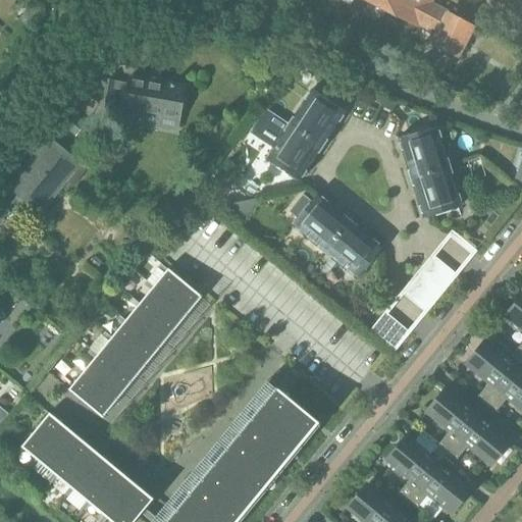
[(468,43),(474,31),(472,30),(473,28),(436,8),(432,14),(426,10),(431,0),(364,0),(359,11),(379,22),(385,10),(417,28),(419,24),(436,34),(431,44),(457,57),(465,42),(468,43)]
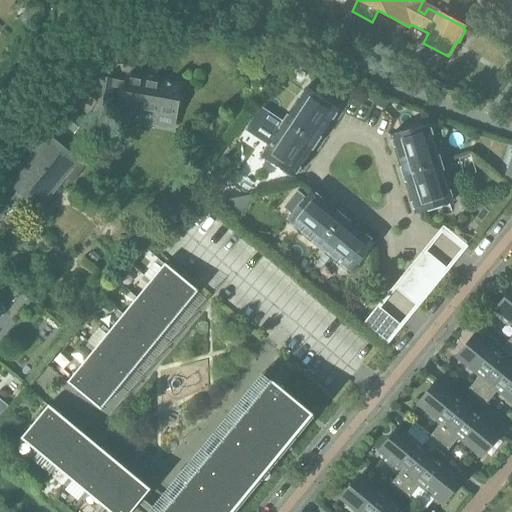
[(510,25),(511,22),(511,0),(483,0),(482,3),(510,25)]
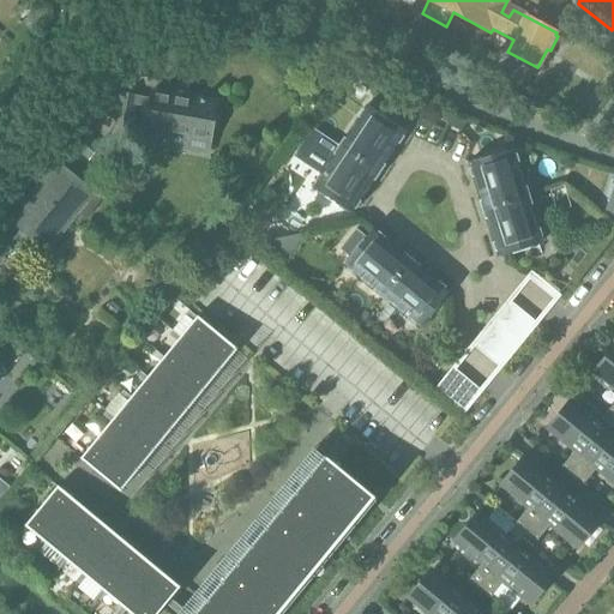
[(151,98),(137,96),(136,106),(149,108),(145,131),(210,143),(217,102),(152,91),(151,98)]
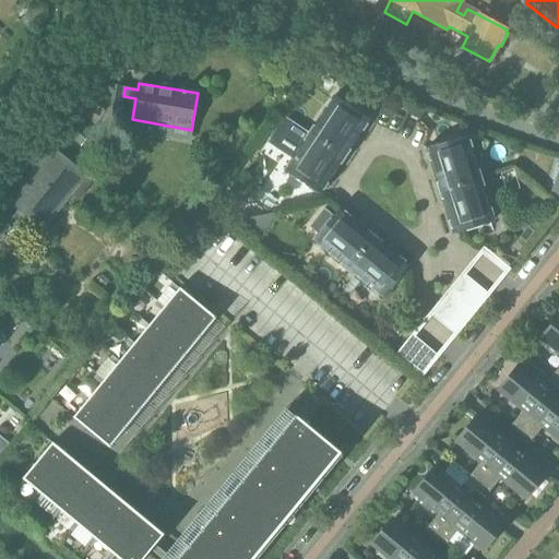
[(119,117),(123,96),(125,87),(109,85),(104,115),(119,117)]
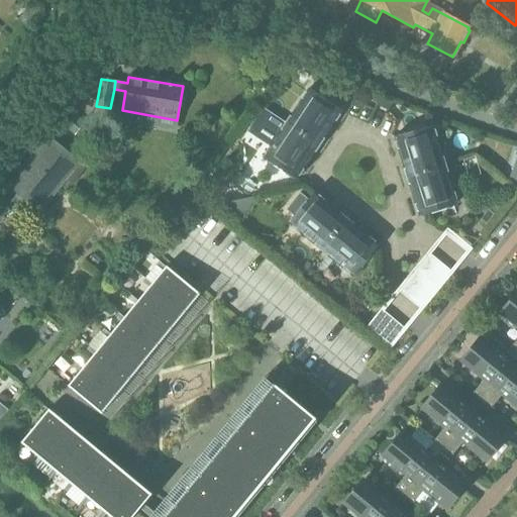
[(339,114),(341,111),(332,104),(333,103),(320,94),(319,96),(309,90),(307,93),(306,92),(301,98),(303,99),(291,116),(290,115),(285,122),(320,145),(325,139),(323,138),(334,121),(336,122),(340,115),(339,114)]
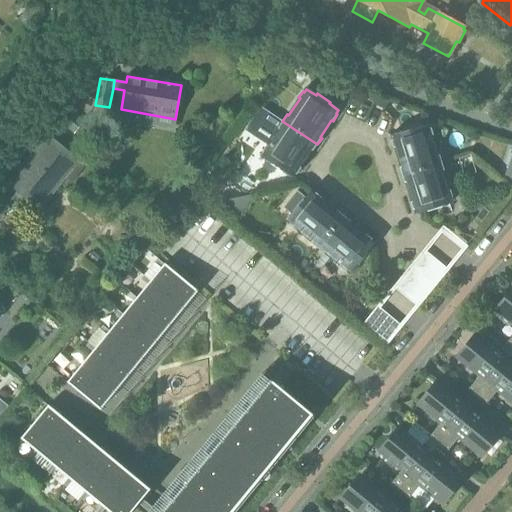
[(388,102),(378,97),(375,104),(385,109),(388,102)]
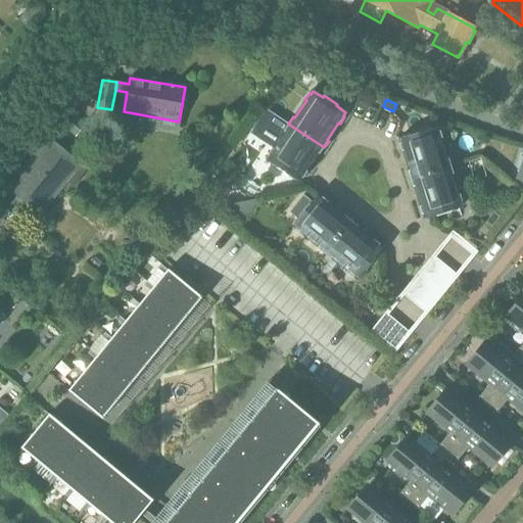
[(57,123),(76,137),(86,123),(67,108),(57,123)]
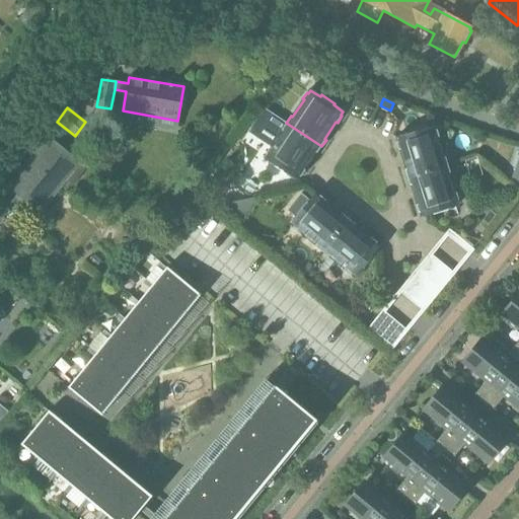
[(317,153),(321,146),(286,123),(282,130),(283,131),(272,148),(270,147),(266,154),(268,155),(265,158),(275,164),(274,166),(287,174),(288,173),(297,179),(299,176),(301,177),(305,170),(304,169),(315,152),(317,153)]
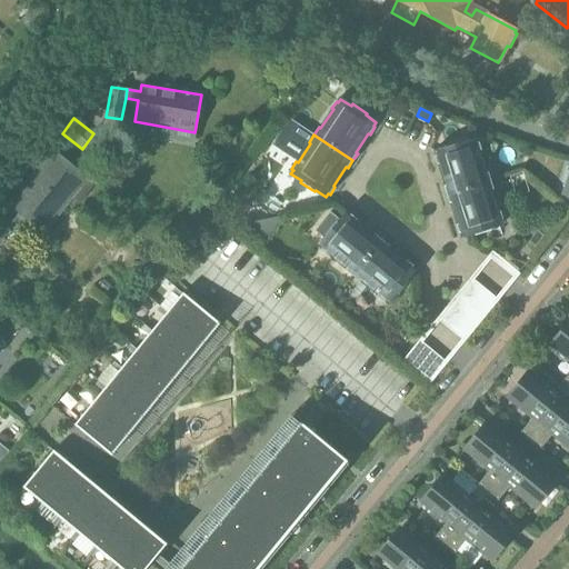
[(443,187),(447,195),(491,181),(488,172),(486,173),(479,151),(481,151),(479,142),(477,142),(476,139),(463,142),(462,140),(446,146),(447,148),(435,151),(437,156),(435,156),(437,165),(439,163),(446,186),(443,187)]
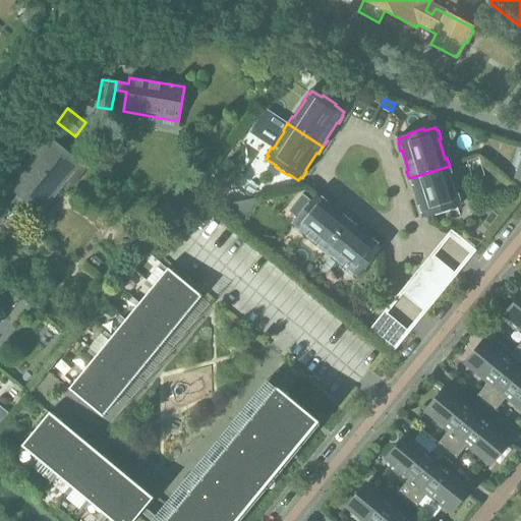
[(41,213),(80,163),(49,136),(8,186),(41,213)]
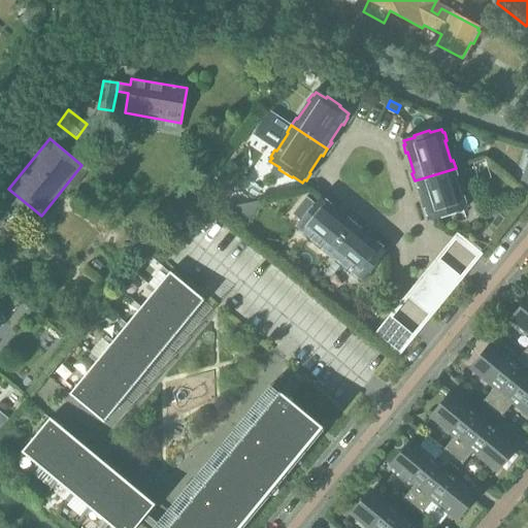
[(465,204),(467,204),(464,196),(462,197),(456,176),(458,176),(456,168),(415,180),(417,189),(419,189),(425,208),(423,208),(426,217),(427,217),(429,220),(439,217),(440,219),(456,213),(455,211),(466,208),(465,204)]
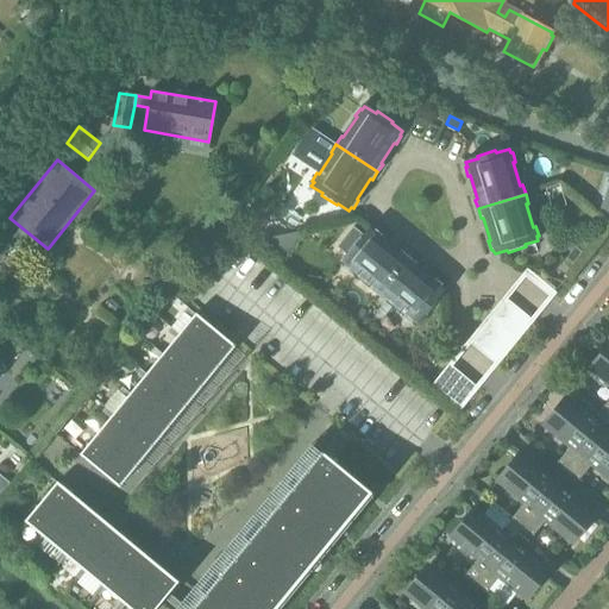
[(409,257),(401,251),(400,252),(381,237),(383,236),(375,230),(374,231),(370,228),(364,236),(353,227),(337,248),(347,256),(341,263),(345,267),(344,268),(351,274),(352,272),(371,288),(370,289),(377,295),(409,257)]
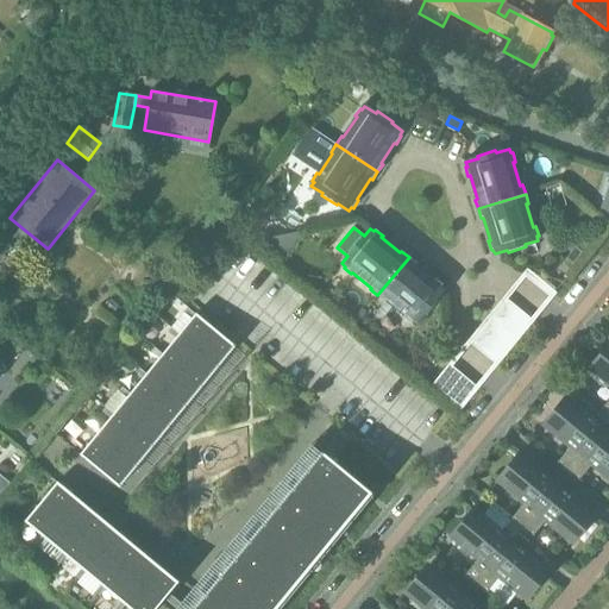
[(416,263),(409,257),(377,295),(384,302),(387,300),(405,315),(403,316),(410,324),(412,321),(416,325),(425,314),(426,315),(438,301),(437,300),(445,289),(441,287),(443,284),(435,278),(434,281),(415,265),(416,263)]
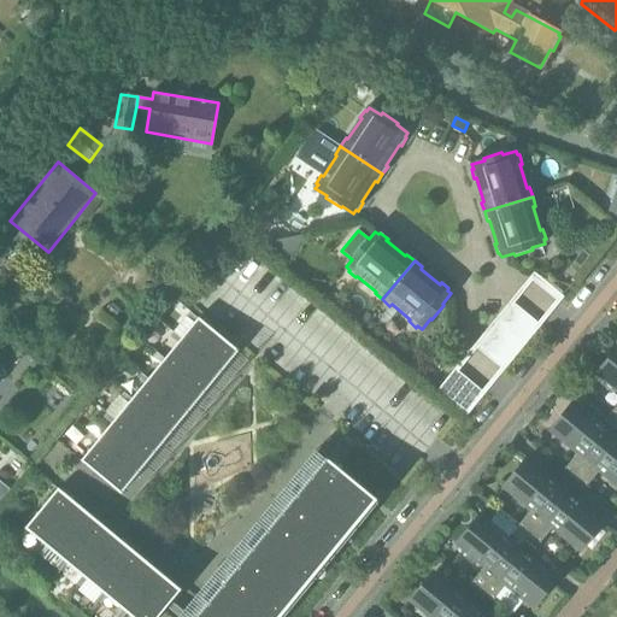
[(507,336),(524,316),(511,304),(494,324),(507,336)]
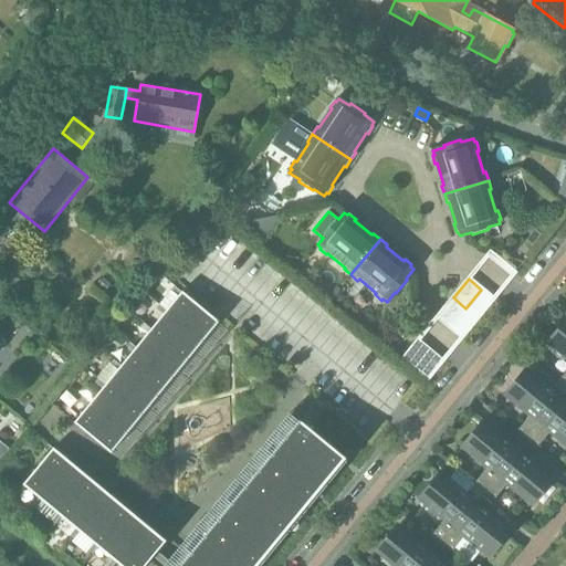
[(202,342),(219,322),(182,292),(181,292),(174,286),(170,291),(178,296),(166,311),(202,342)]
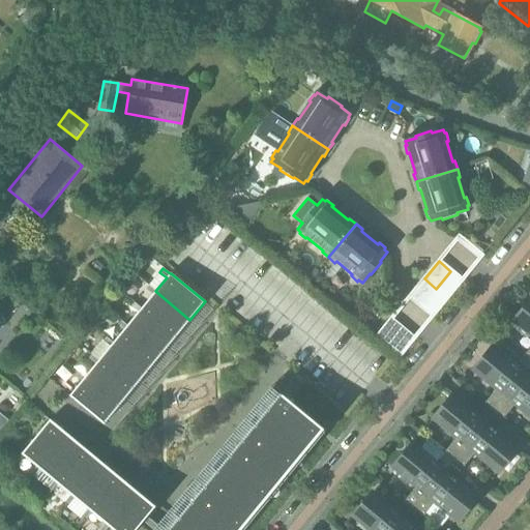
[(450,271),(436,289),(447,298),(462,281),(450,271)]
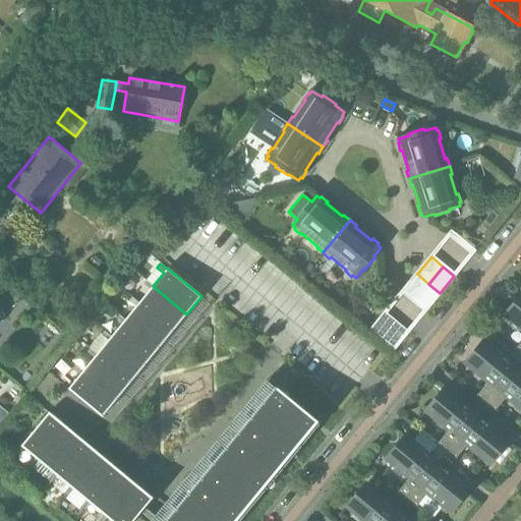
[(428,284),(417,274),(403,291),(414,300),(428,284)]
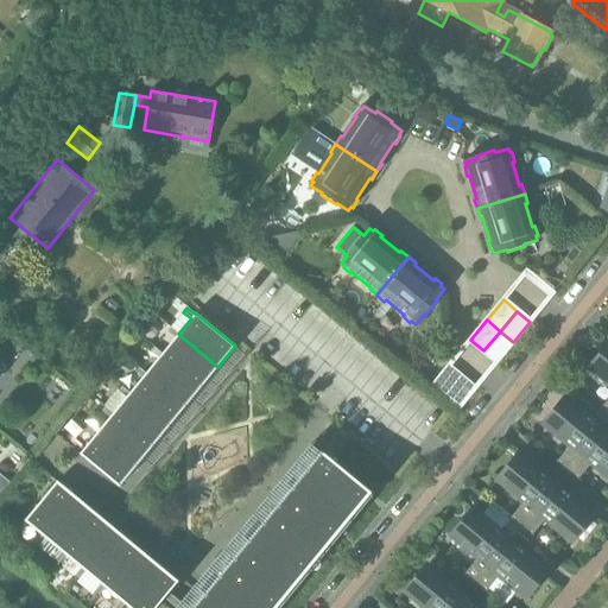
[(217,367),(178,334),(171,328),(168,331),(175,339),(163,354),(202,386),(217,367)]
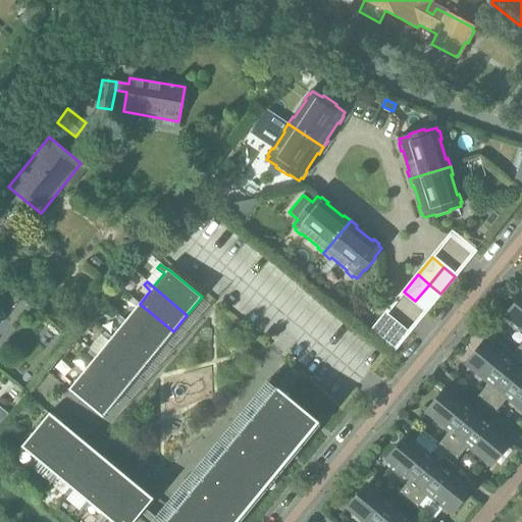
[(440,294),(429,284),(415,301),(426,311),(440,294)]
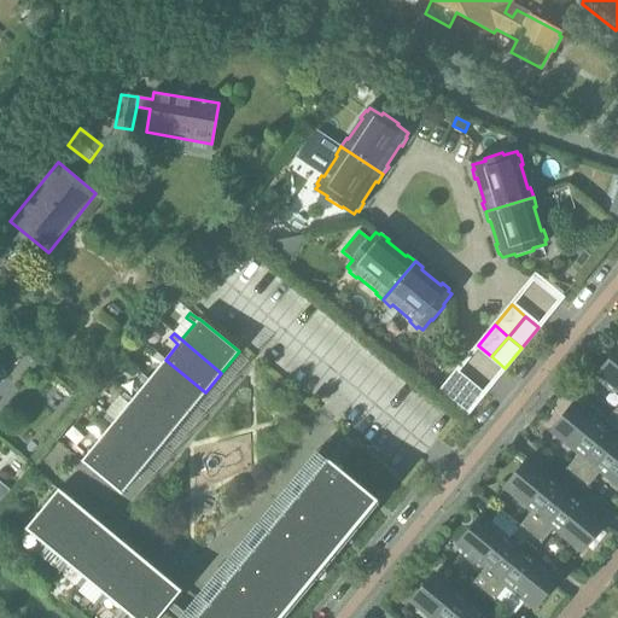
[(162,363),(149,379),(149,380),(188,413),(205,392),(165,360),(157,353),(153,357),(162,363)]
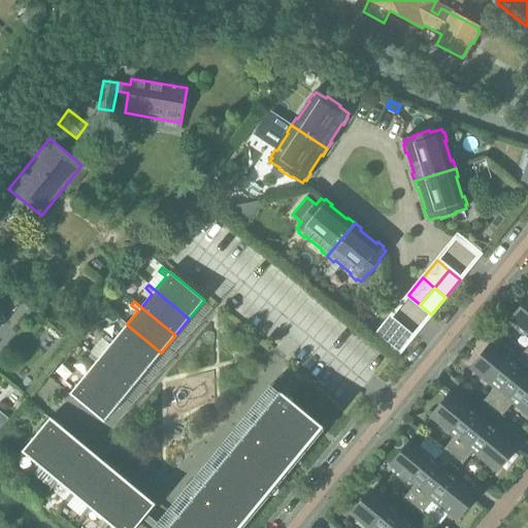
[(527,358),(527,311),(517,325),(527,334),(527,347),(522,354),(527,358)]
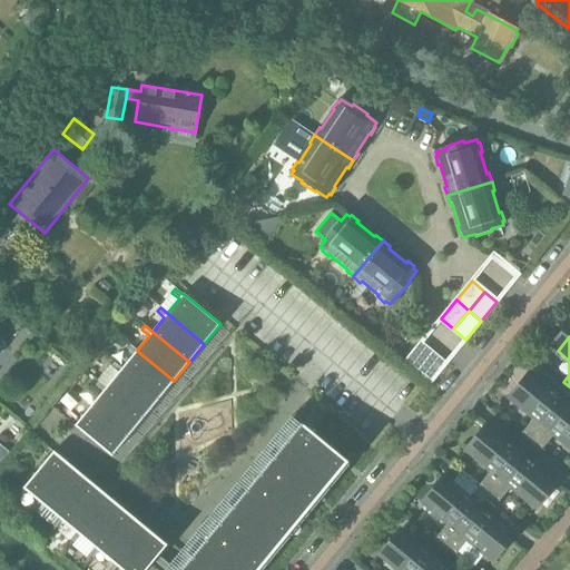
[(134,354),(121,369),(158,400),(174,381),(137,351),(137,350),(129,344),(126,349),(134,354)]
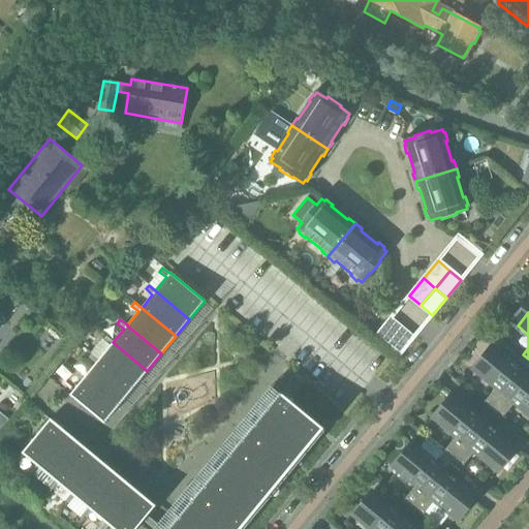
[(376,337),(387,346),(402,329),(390,319),(376,337)]
